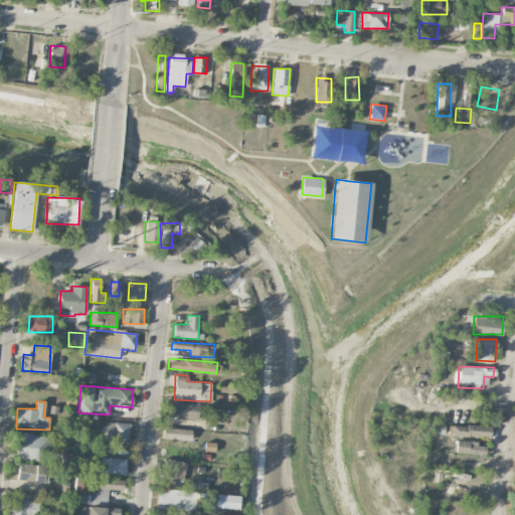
[(198,419),(198,402),(174,401),(173,418),(198,419)]
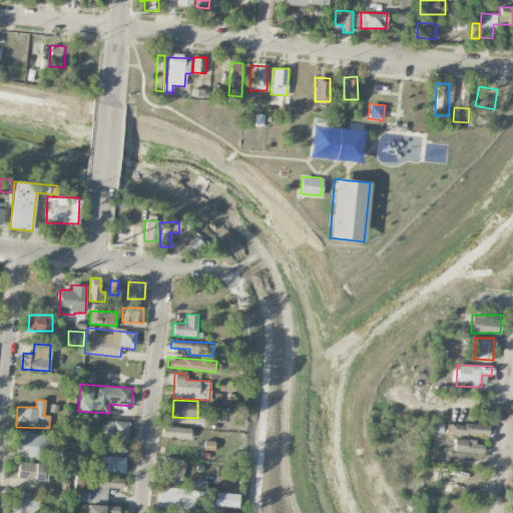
[(127,442),(128,422),(104,420),(103,441),(127,442)]
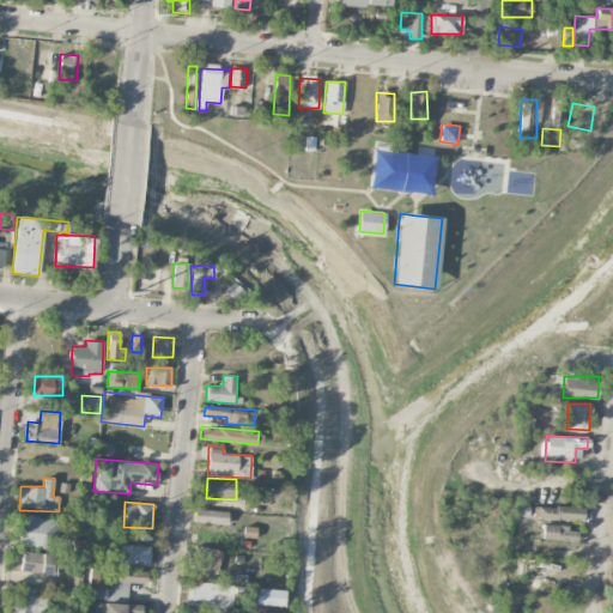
[(533,519),(582,519),(582,507),(533,507),(533,519)]
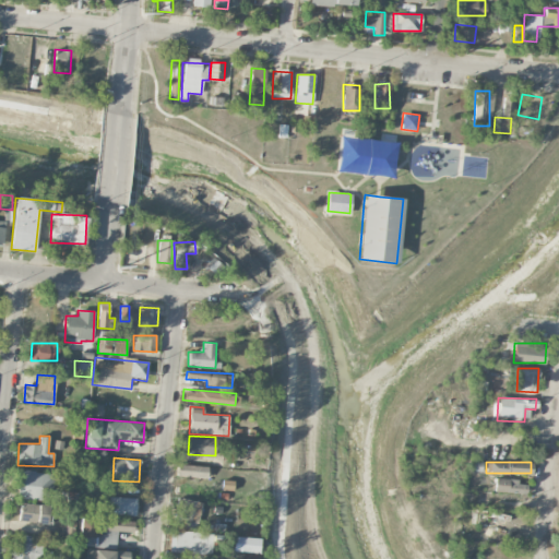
[(207,466),(177,464),(176,475),(206,477),(207,466)]
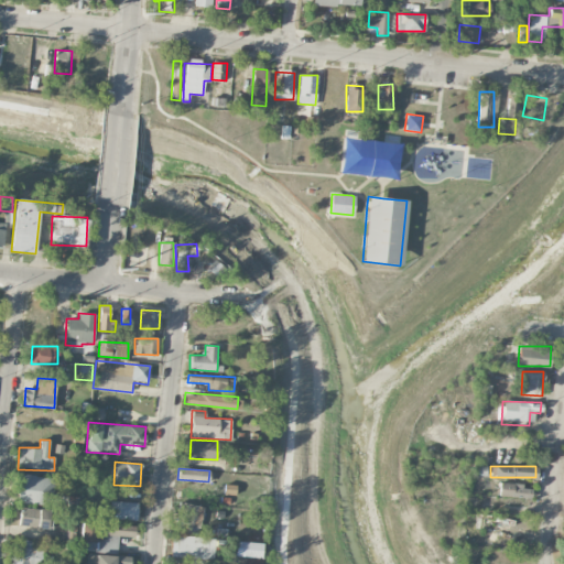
[(530,497),(530,484),(499,483),(498,496),(530,497)]
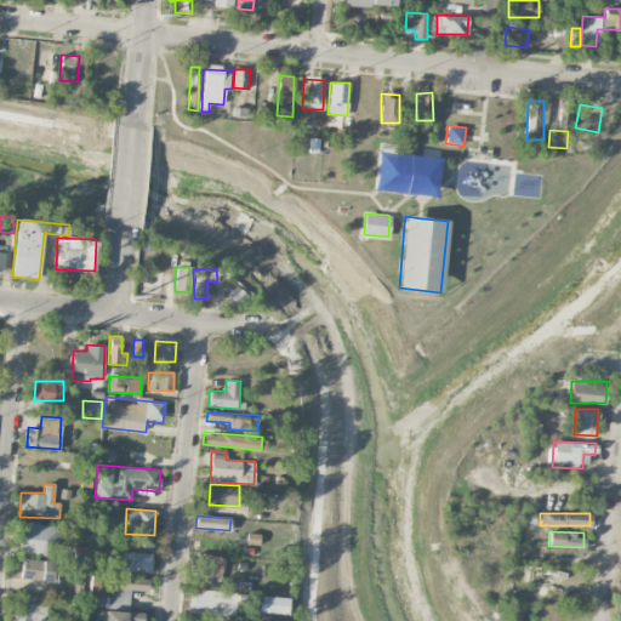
[(246,545),(258,545),(260,534),(246,533),(246,545)]
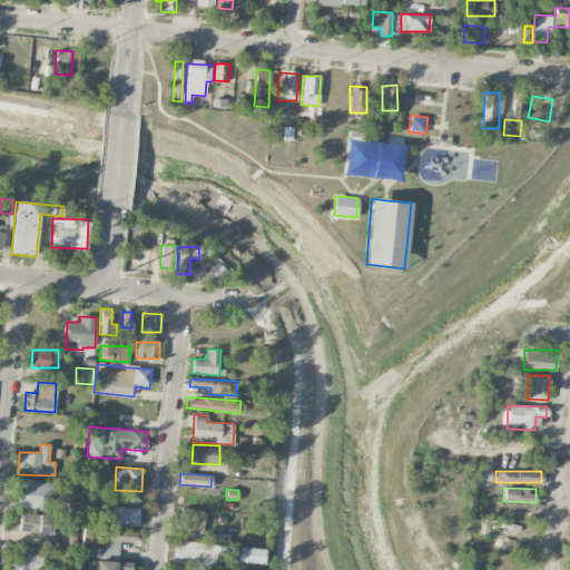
[(139,507),(110,505),(110,524),(138,524),(139,507)]
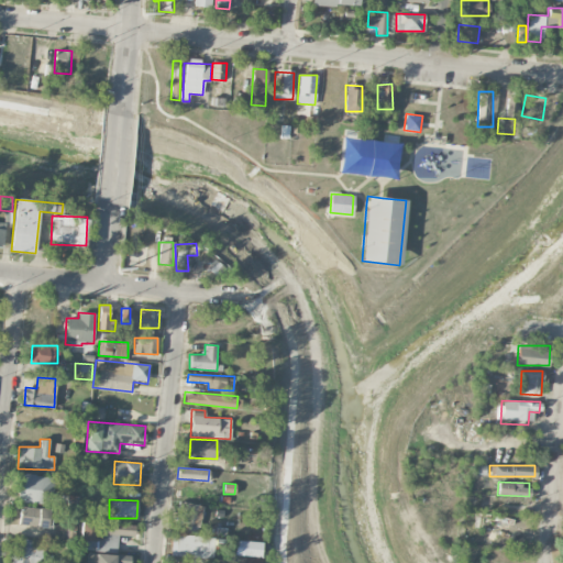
[(198,530),(203,506),(180,501),(175,526),(198,530)]
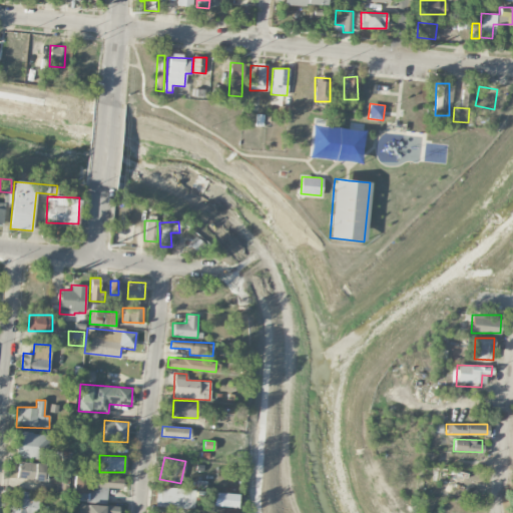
[(48,481),(49,463),(18,462),(18,480),(48,481)]
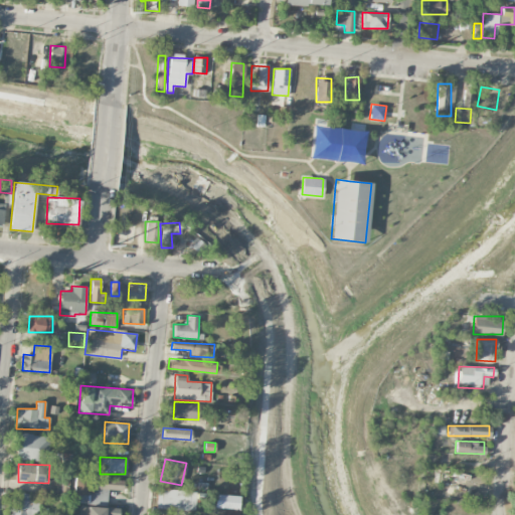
[(123,491),(124,479),(73,478),(73,502),(90,502),(90,490),(123,491)]
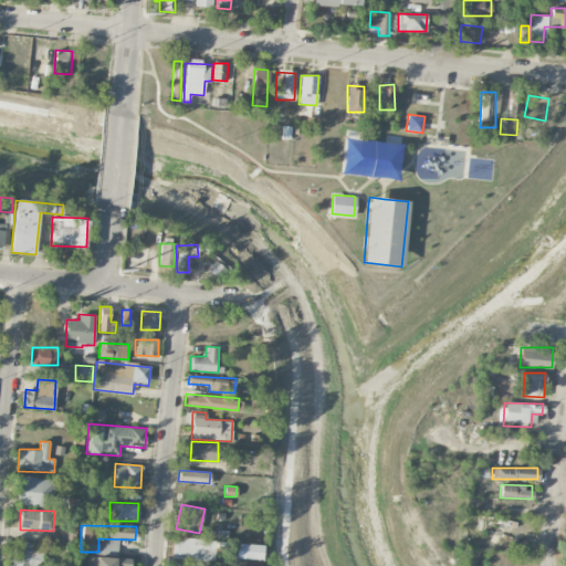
[(213,562),(215,538),(173,537),(171,559),(213,562)]
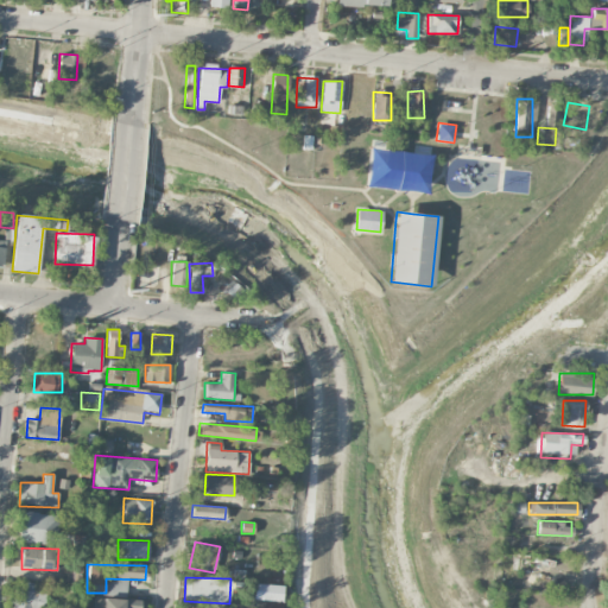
[(12,607),(19,607),(42,607),(46,586),(17,581),(12,607)]
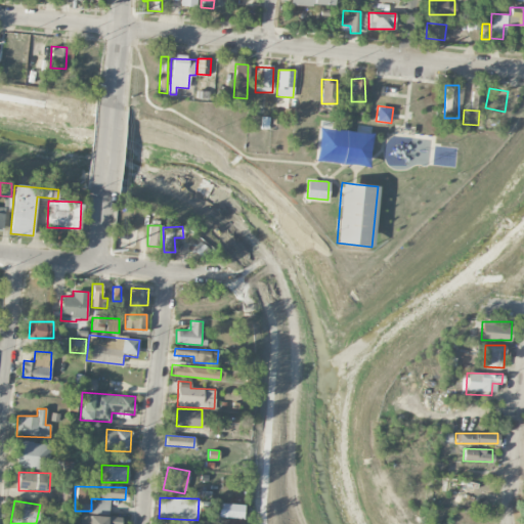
[(219,516),(243,519),(244,505),(220,503),(219,516)]
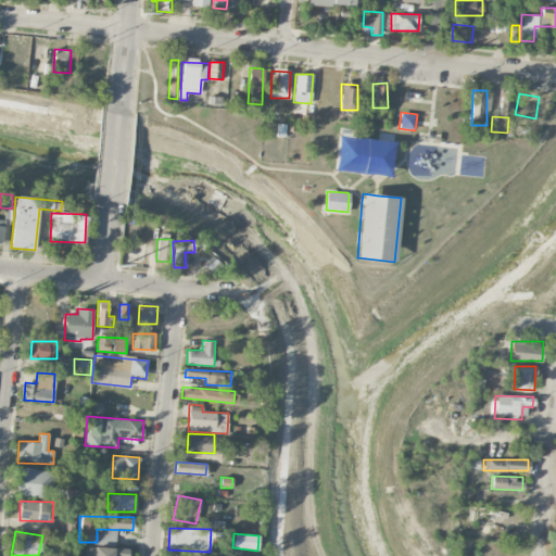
[(114,547),(95,546),(93,555),(127,555),(128,554),(114,553),(114,547)]
